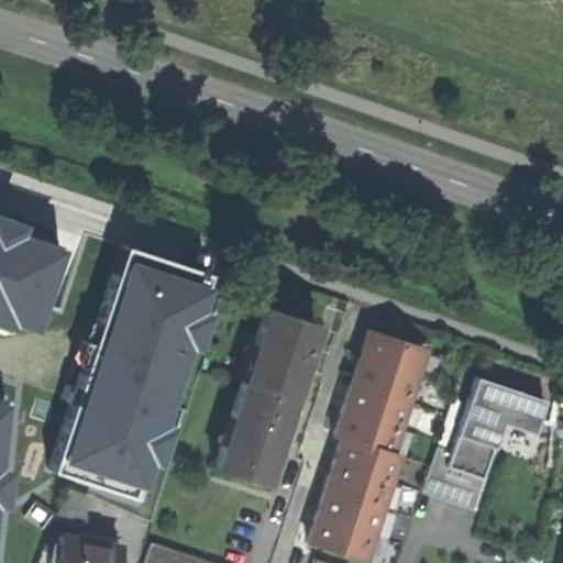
[(30,244),(0,233),(0,286),(14,291),(30,244)]
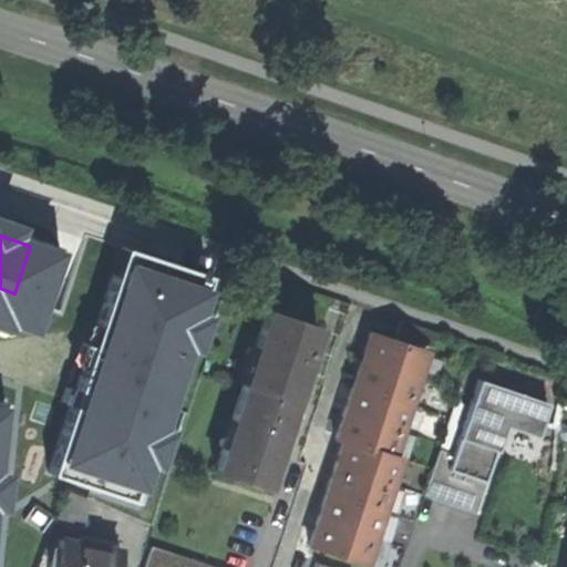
[(85,352),(165,378),(197,278),(115,251),(85,352)]
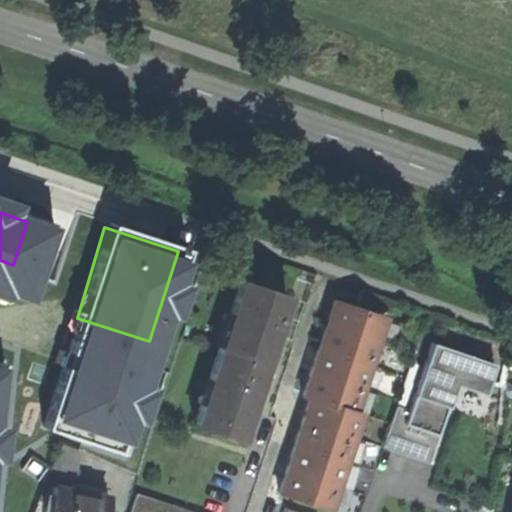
[(285,294),(239,279),(227,312),(233,314),(222,346),(216,344),(205,378),(211,379),(203,404),(197,403),(190,425),(237,440),(285,294)]
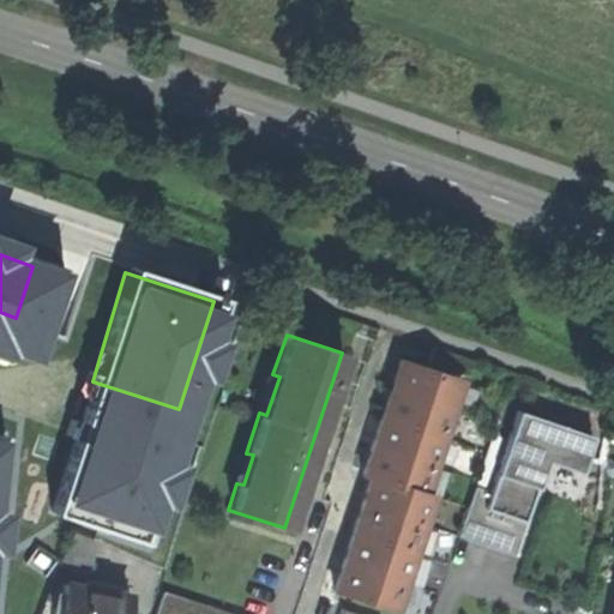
[(473,360),(433,345),(427,362),(467,377),(473,360)]
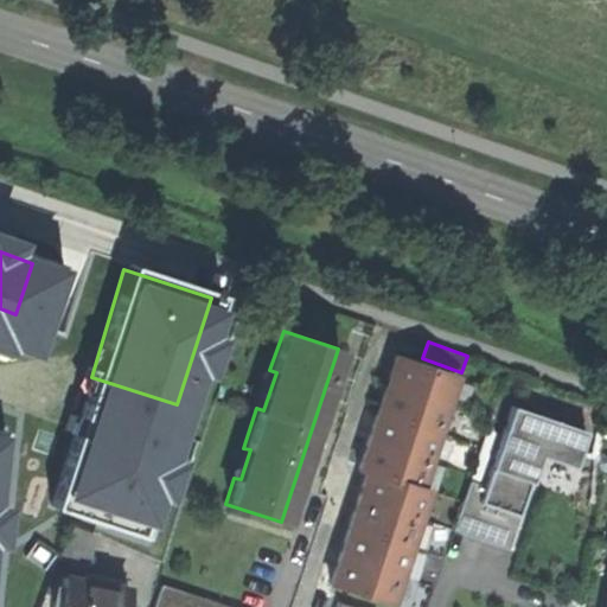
[(446,403),(455,375),(395,355),(385,383),(446,403)]
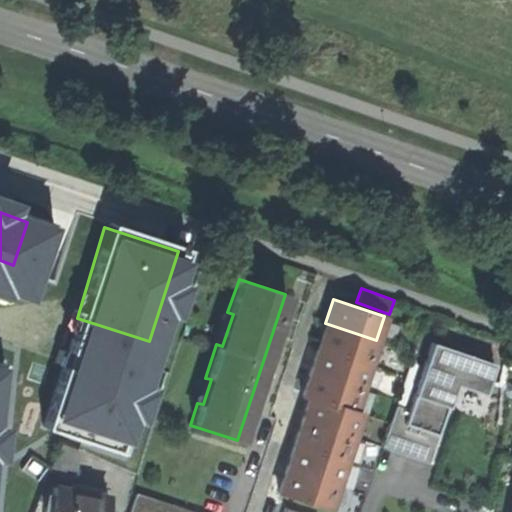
[(149,341),(77,318),(50,404),(122,429),(149,341)]
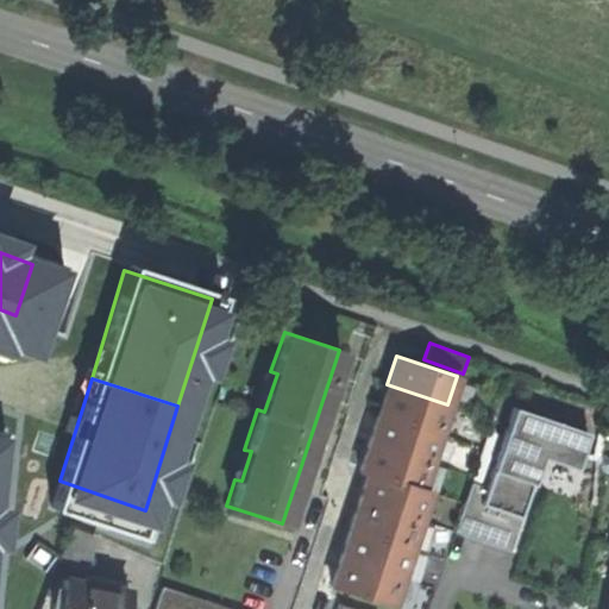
[(447,405),(387,384),(377,413),(438,433),(447,405)]
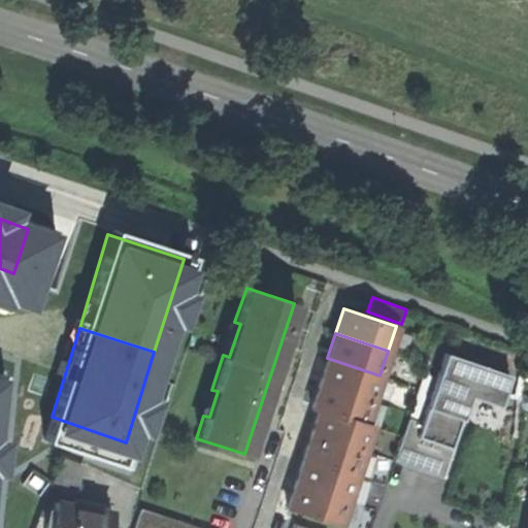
[(404,460),(448,473),(473,393),(503,402),(515,369),(439,345),(404,460)]
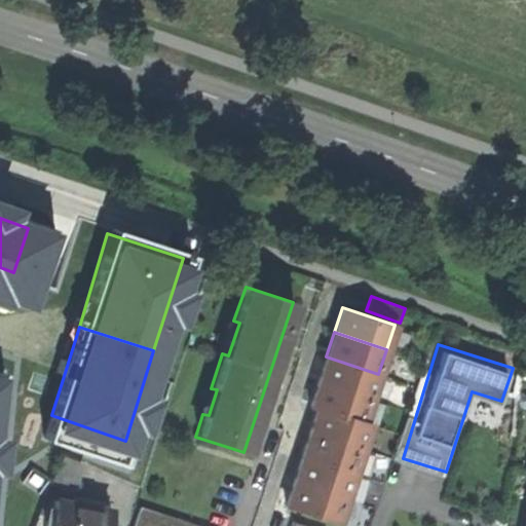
[(370,399),(378,374),(326,357),(317,381),(370,399)]
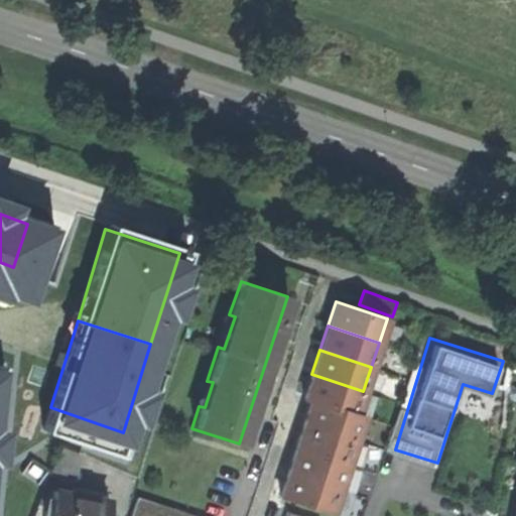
[(363,391),(311,374),(303,399),(311,401),(354,416),(363,391)]
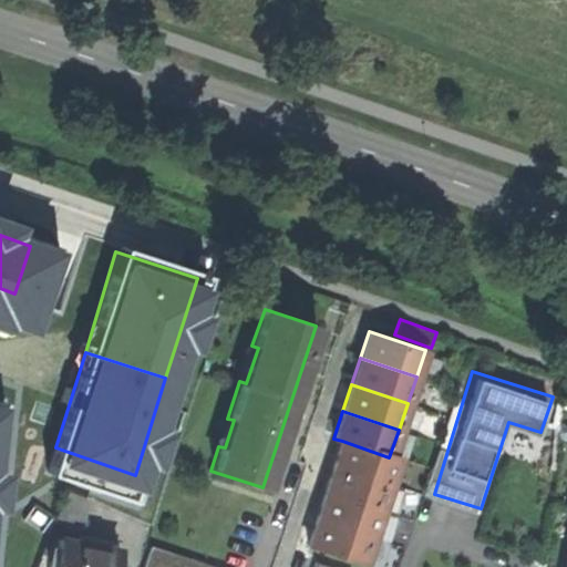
[(0,501),(19,445),(0,439),(0,501)]
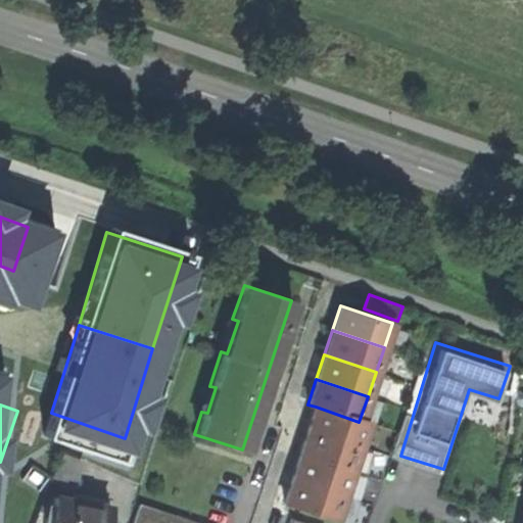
[(367,424),(359,422),(316,407),(307,431),(360,447),(367,424)]
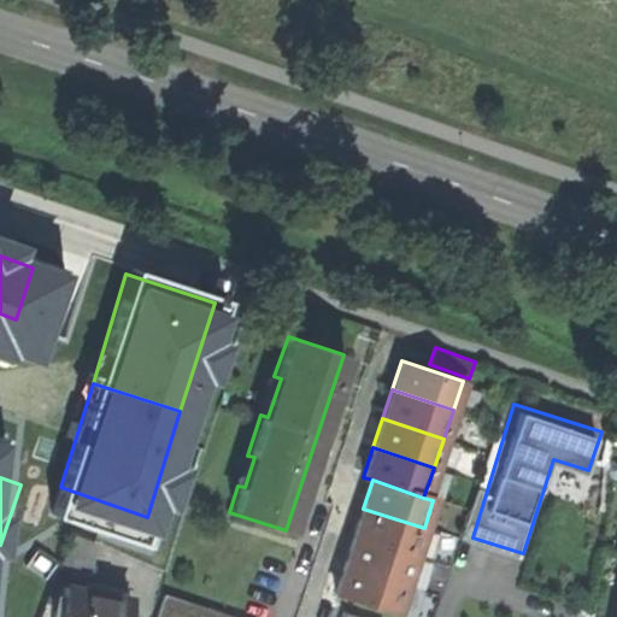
[(424,528),(363,509),(353,538),(415,557),(424,528)]
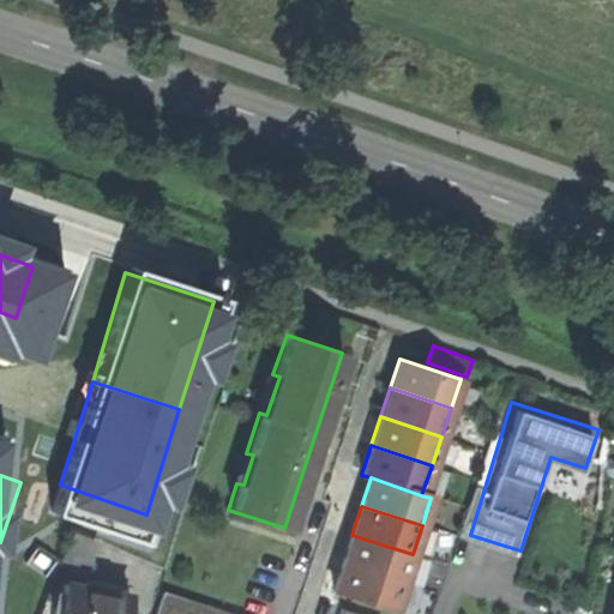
[(404,583),(413,554),(351,535),(342,564),(404,583)]
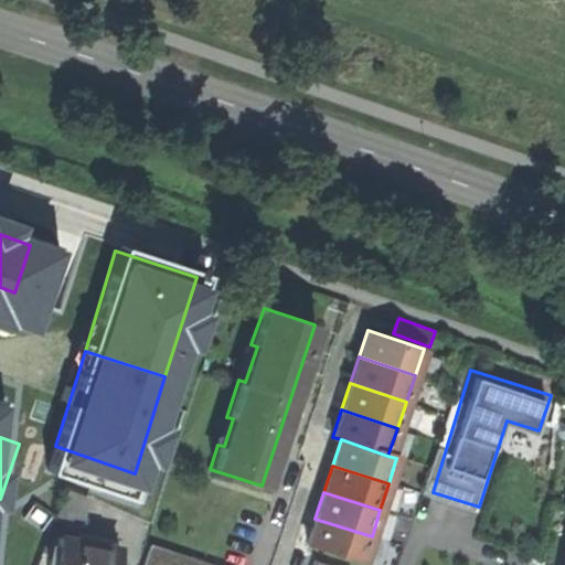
[(372,536),(315,519),(306,544),(363,563),(372,536)]
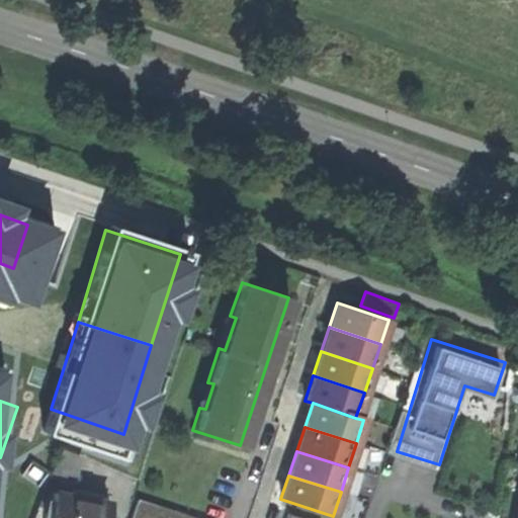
[(46,517),(102,517),(106,503),(51,492),(50,499),(46,517)]
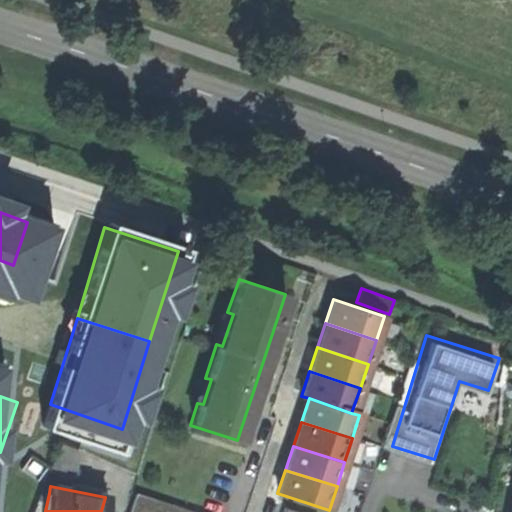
[(39,491),(30,511),(45,511),(49,493),(39,491)]
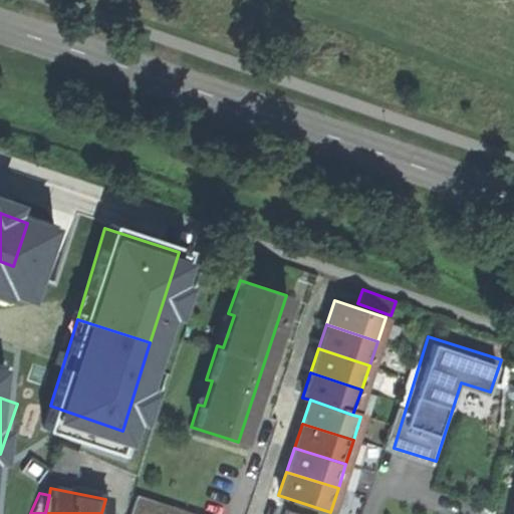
[(192,513),(134,495),(127,513),(192,513)]
